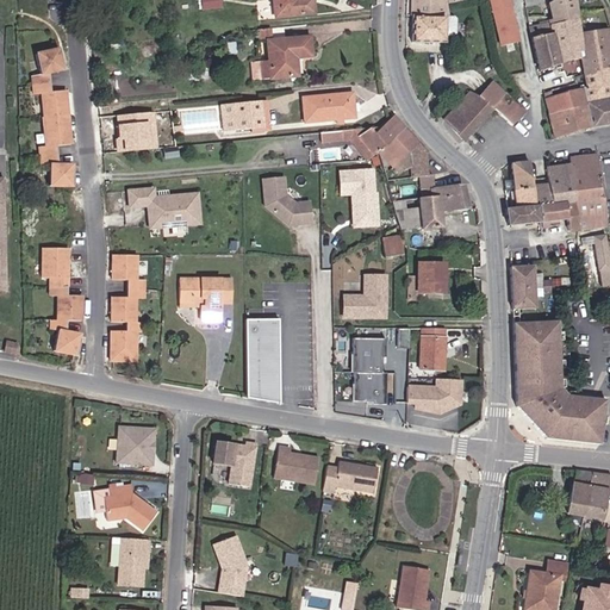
[(273,0),(275,18),(318,16),(316,0),(273,0)]
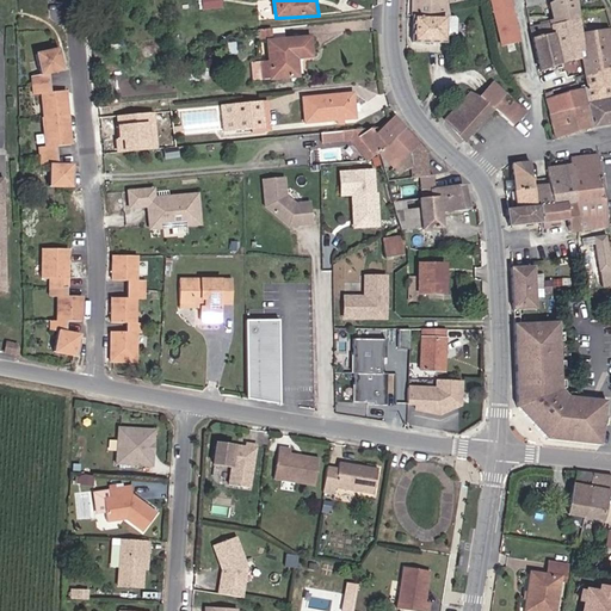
[(439,0),(415,0),(415,14),(450,14),(449,4),(440,4),(439,0)]
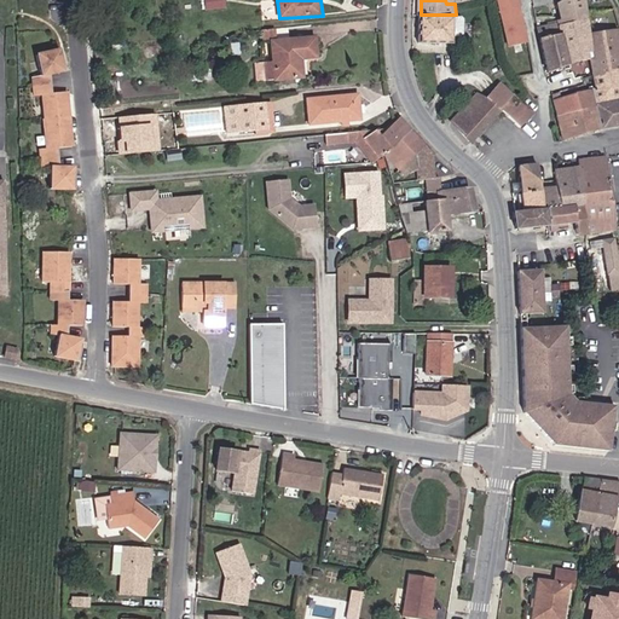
[(561,35),(539,40),(548,74),(590,61),(596,88),(593,90),(602,129),(618,126),(618,29),(591,34),(586,0),(565,0),(556,5),(561,35)]
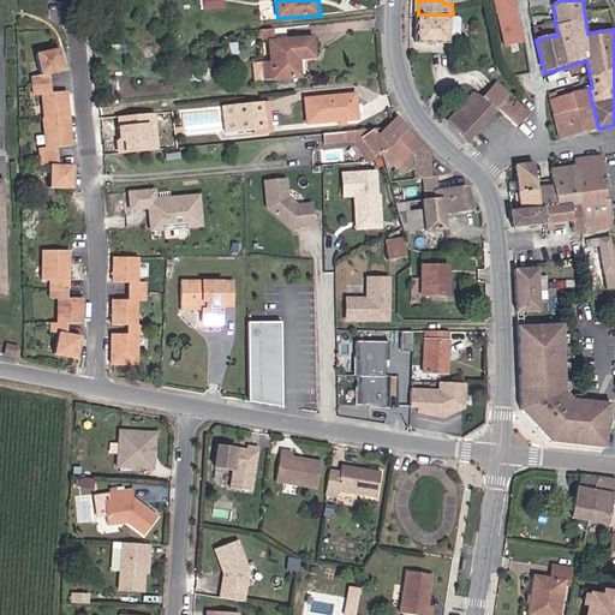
[(517,6),(496,12),(506,48),(527,45),(517,6)]
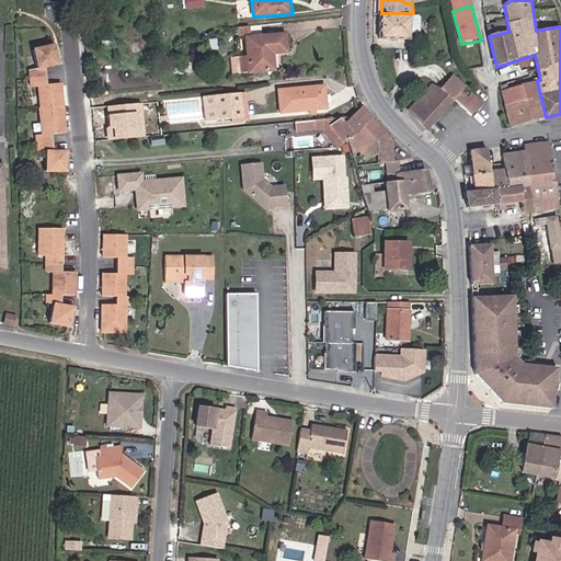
[(410,18),(382,18),(380,37),(410,39),(410,18)]
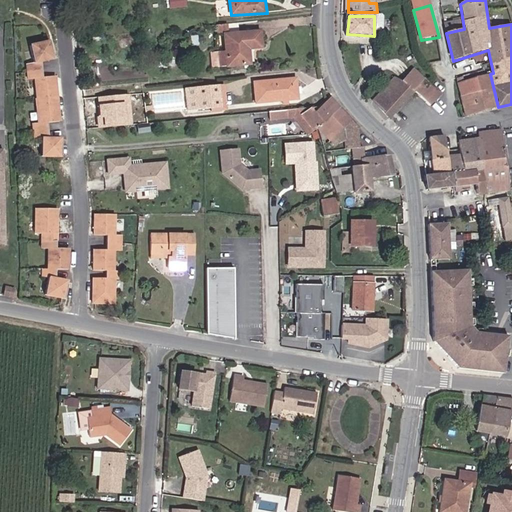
[(264,49),(262,30),(230,33),(228,25),(217,26),(218,35),(225,34),(226,52),(220,52),(221,69),(253,66),(250,50),(264,49)]
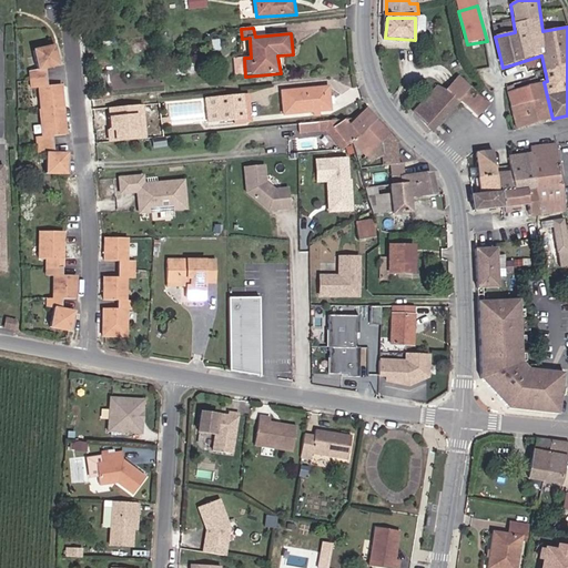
[(39,153),(47,154),(47,175),(69,175),(69,153),(57,153),(54,137),(69,137),(64,84),(49,85),(47,69),(61,67),(57,44),(36,50),(40,70),(33,71),(41,109),(43,137),(37,138),(39,153)]
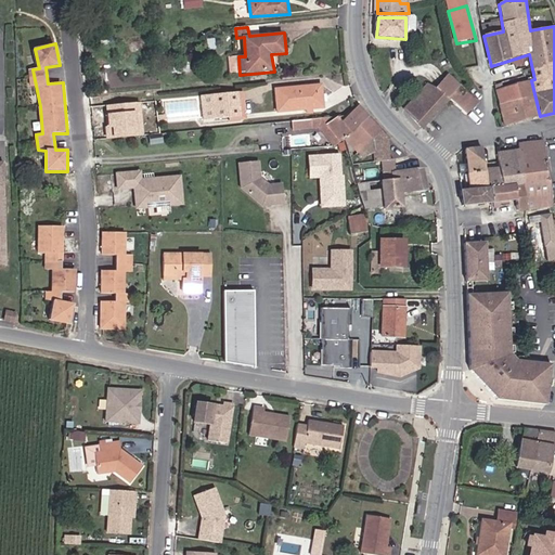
[(437,88),(428,84),(405,108),(425,128),(451,101),(467,115),(480,101),(450,73),(437,88)]
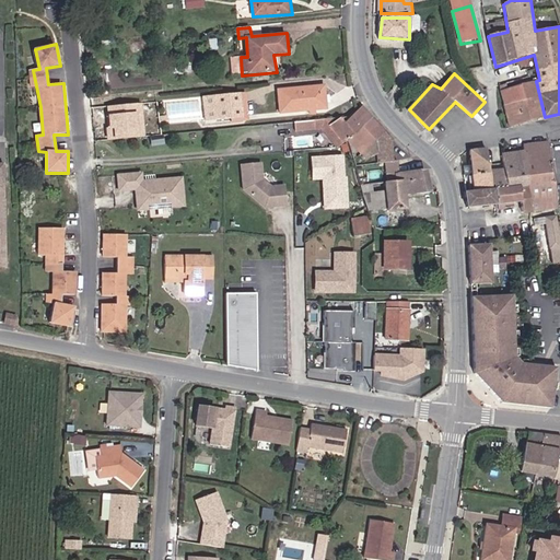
[(536,81),(501,90),(511,128),(545,117),(536,81)]
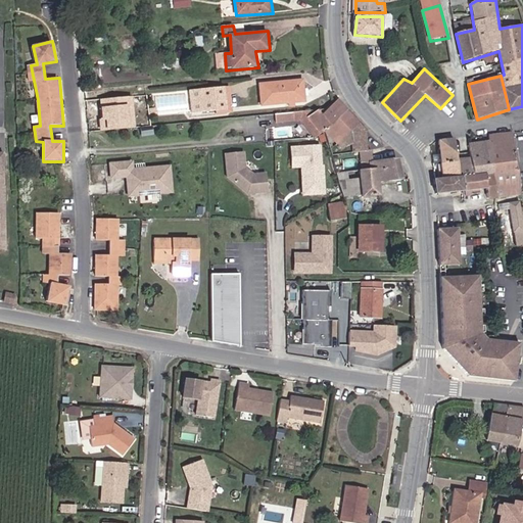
[(304,80),(258,83),(262,106),(306,102),(304,80)]
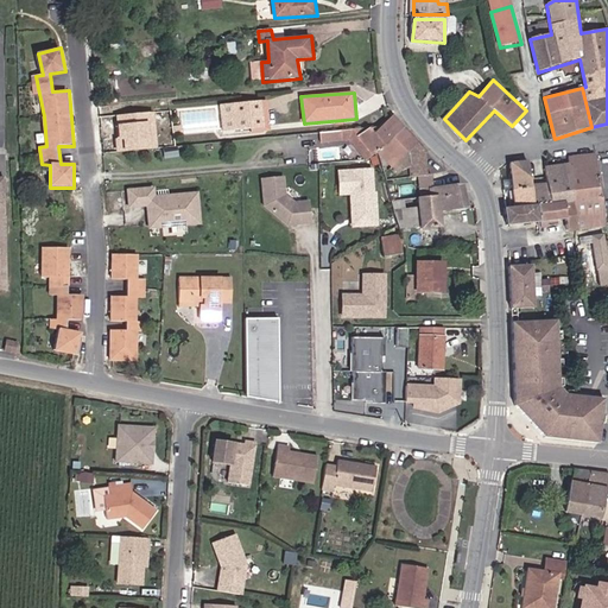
[(267,101),(221,105),(225,131),(271,128),(267,101)]
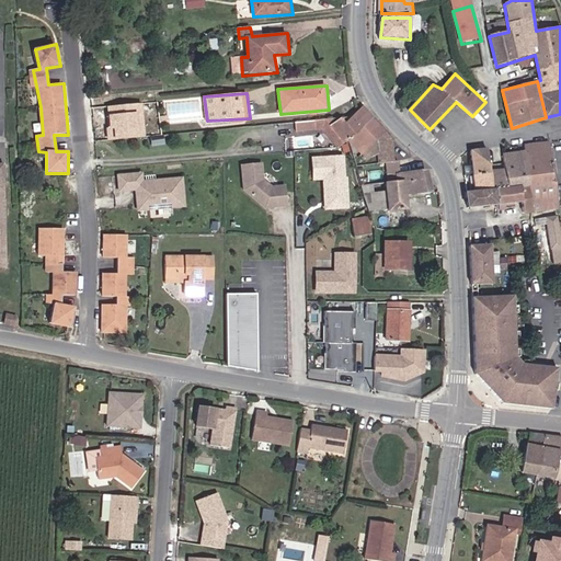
[(142,103),(109,106),(111,138),(146,135),(142,103)]
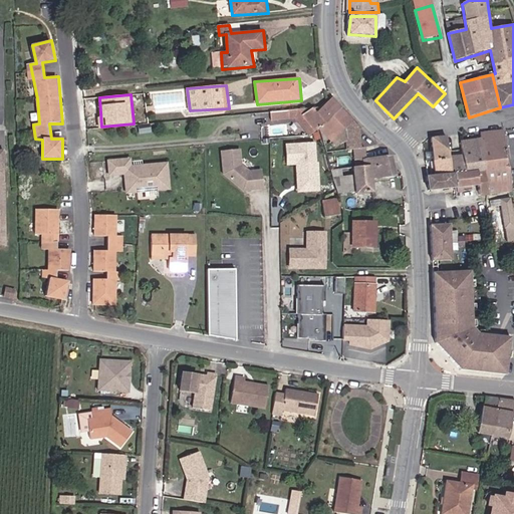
[(354,118),(333,97),(317,111),(314,108),(272,111),(273,120),(298,118),(310,134),(320,130),(331,142),(354,118)]
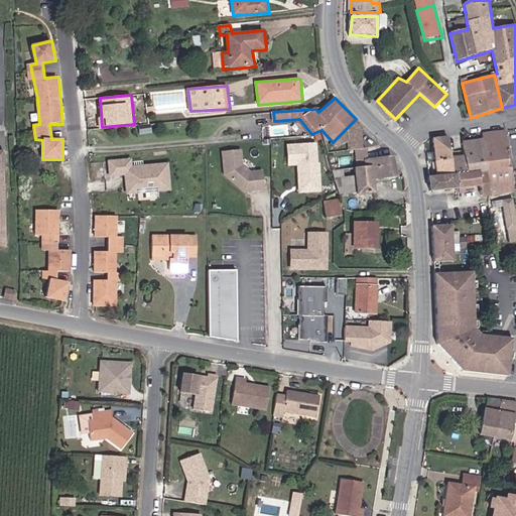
[(485,139),(464,141),(468,172),(459,175),(461,189),(481,187),(484,196),(515,191),(506,131),(484,134),(485,139)]
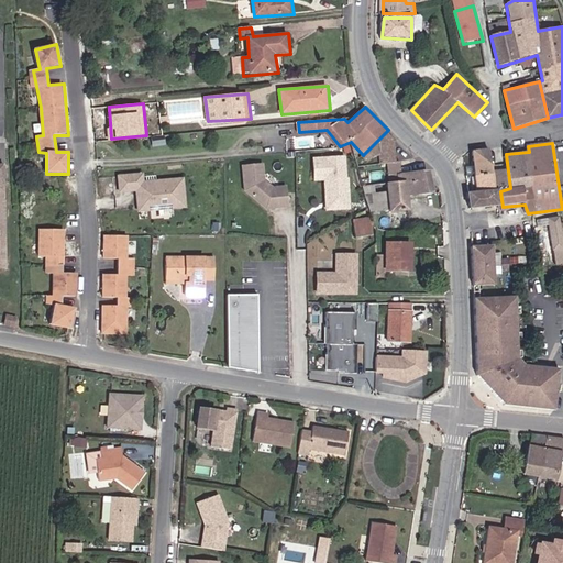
[(492,150),(474,151),(478,191),(468,192),(471,208),(500,206),(498,190),(492,150)]
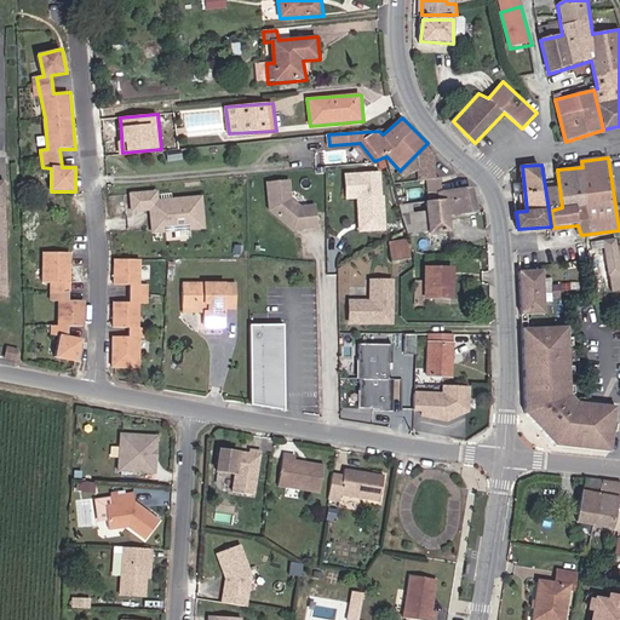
[(386,230),(382,173),(344,177),(345,201),(357,200),(360,233),(386,230)]
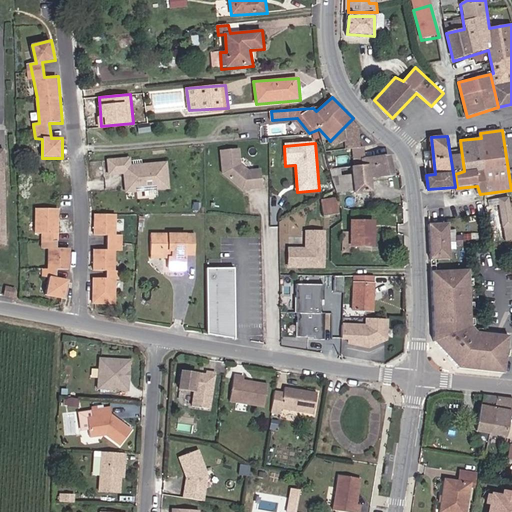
[(239,150),(220,152),(222,176),(245,192),(264,189),(261,170),(249,172),(243,166),(239,150)]
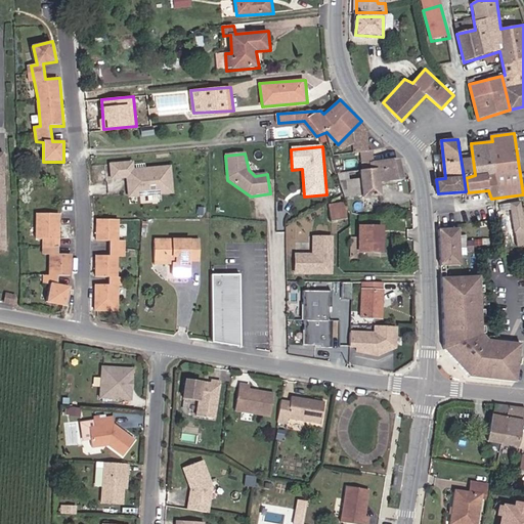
[(405,179),(400,159),(375,160),(370,163),(372,170),(378,169),(381,183),(405,179)]
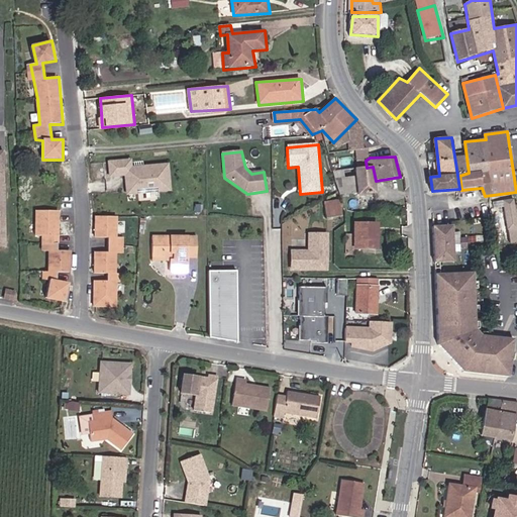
[(125,176),(126,195),(172,191),(170,164),(133,167),(133,160),(109,162),(110,178),(125,176)]
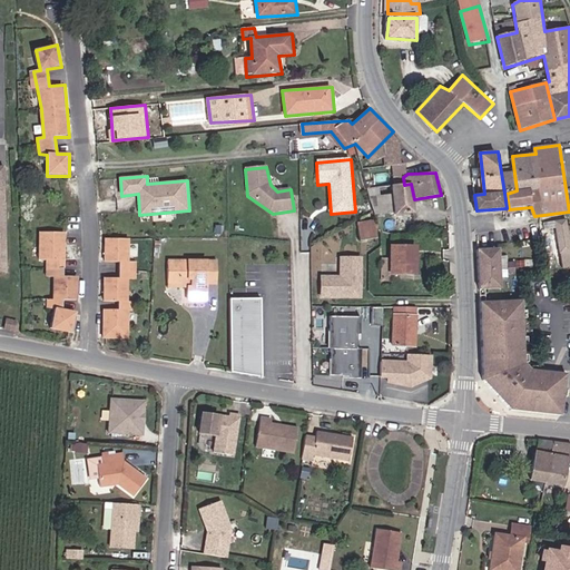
[(404,185),(391,187),(397,214),(418,214),(414,199),(411,184),(404,185)]
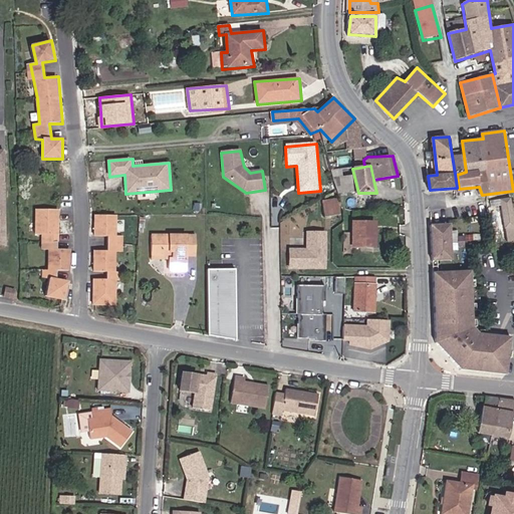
[(335,169),(335,192),(349,192),(349,169),(335,169)]
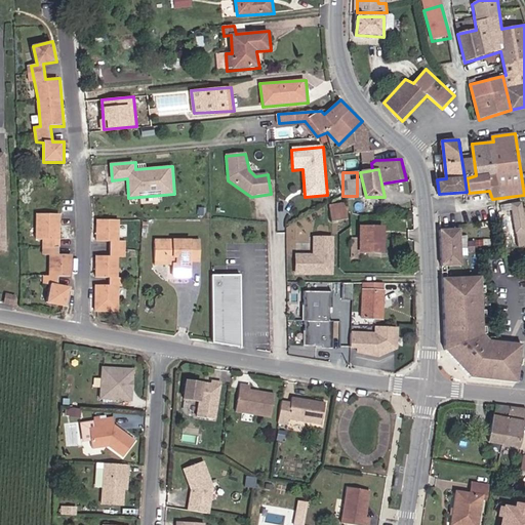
[(524,218),(521,200),(509,202),(518,247),(524,245),(524,218)]
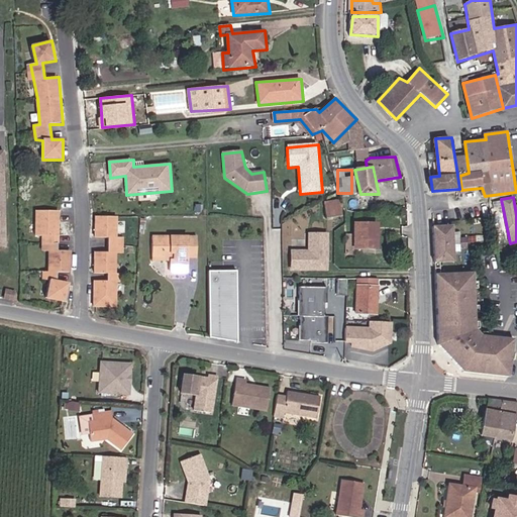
[(340,199),(324,201),(327,218),(343,215),(340,199)]
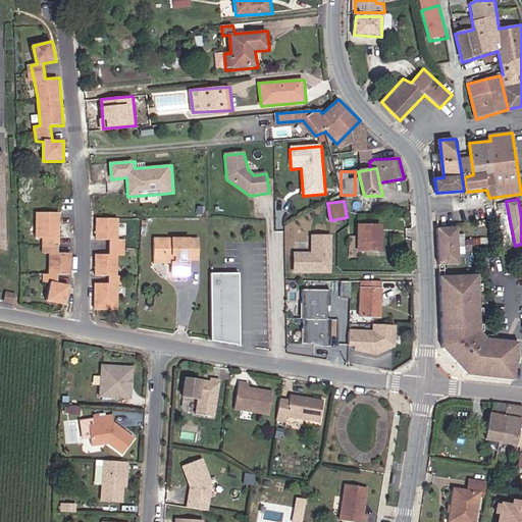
[(60,214),(37,213),(37,240),(44,240),(43,255),(49,256),(49,275),(44,274),(44,282),(51,283),(47,302),(67,307),(69,285),(58,282),(58,275),(72,276),(72,254),(59,254),(60,214)]
